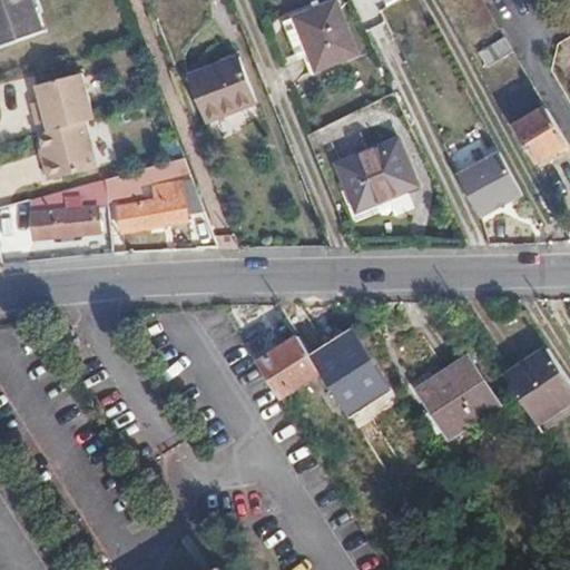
[(0,0),(0,53),(50,35),(37,0),(0,0)]
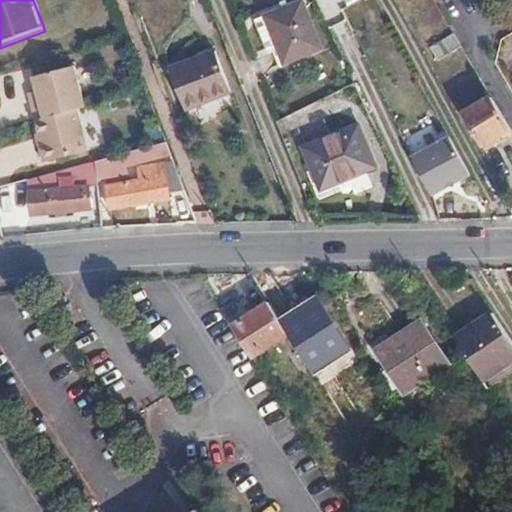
[(319,47),(296,0),(283,7),(278,10),(251,22),(267,55),(276,51),(283,64),(319,47)]
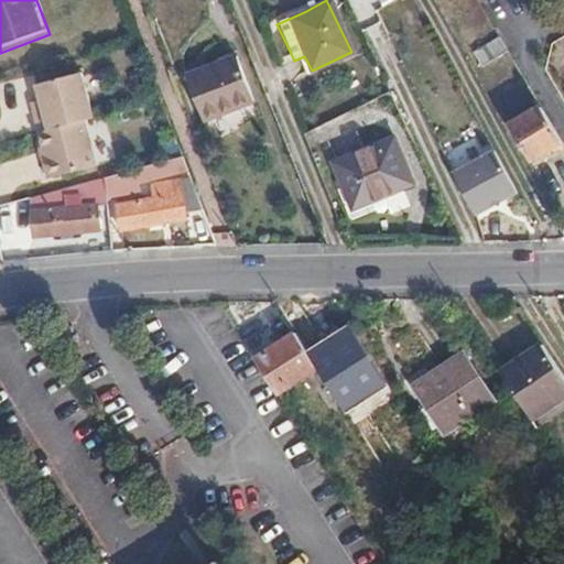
[(513,54),(505,40),(475,56),(484,69),(513,54)]
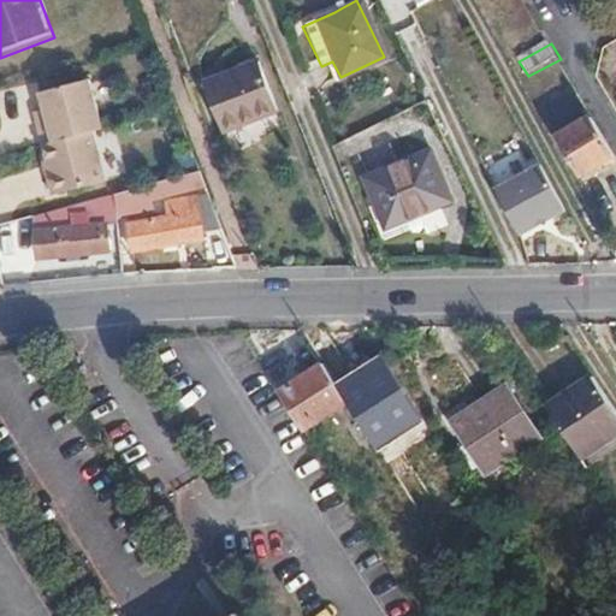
[(271,114),(250,59),(195,80),(214,134),(271,114)]
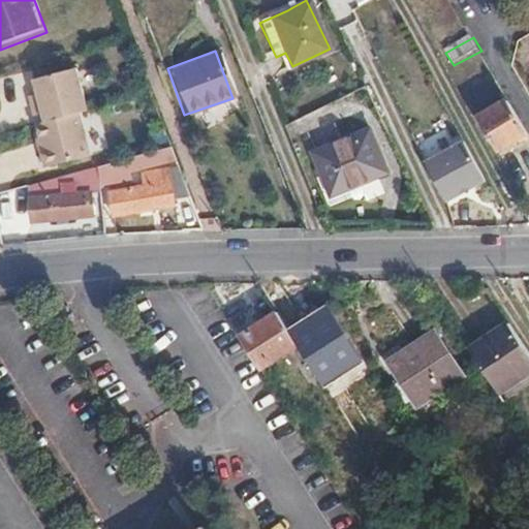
[(82,110),(89,107),(80,67),(36,76),(39,92),(42,104),(34,105),(37,121),(59,116),(82,110)]
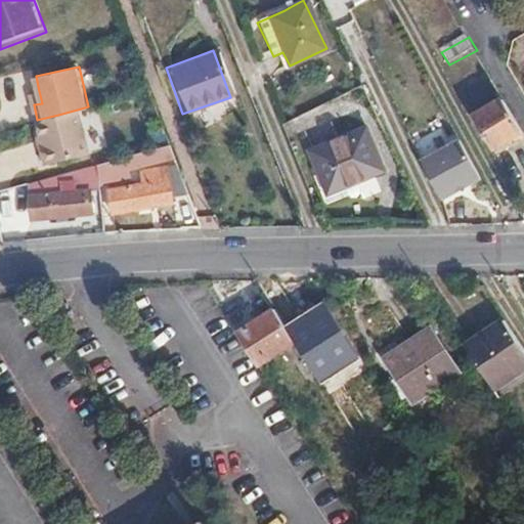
[(31,93),(34,104),(42,103),(39,91),(31,93)]
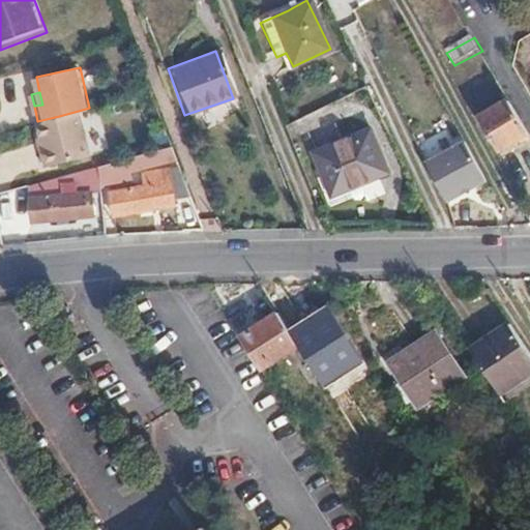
[(501,150),(529,133),(529,130),(528,126),(512,102),(483,119),(501,150)]
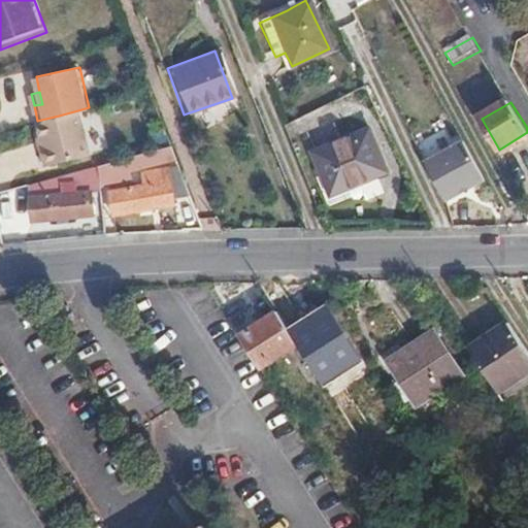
[(59,116),(37,121),(45,164),(91,153),(81,109),(59,116)]
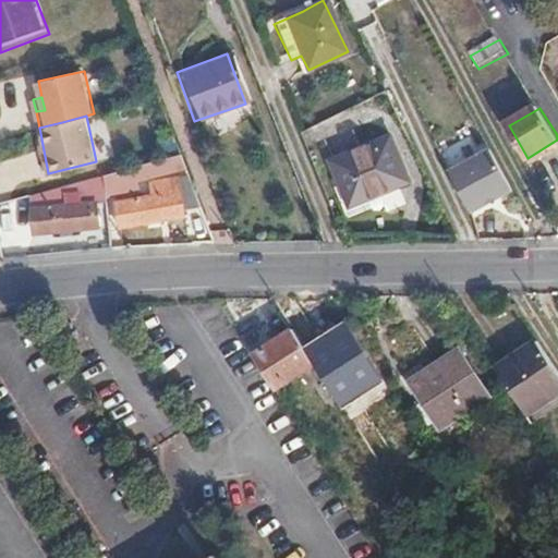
[(403,178),(384,136),(330,160),(351,202),(403,178)]
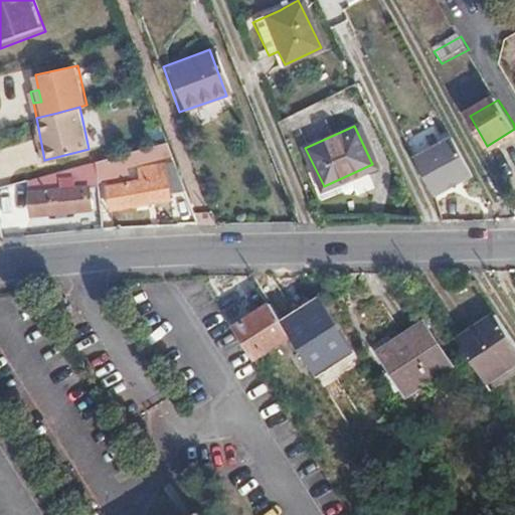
[(451,137),(412,157),(433,194),(471,174),(451,137)]
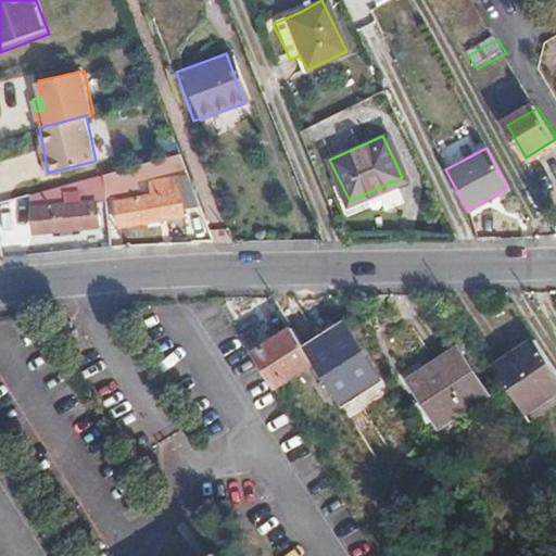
[(186,165),(181,153),(154,160),(104,174),(105,194),(139,187),(138,177),(186,165)]
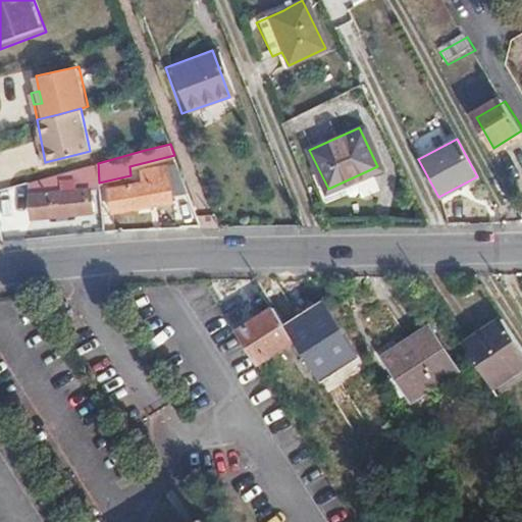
[(89,189),(100,188),(99,183),(98,163),(82,167),(84,190),(32,194),(35,216),(90,211),(89,189)]
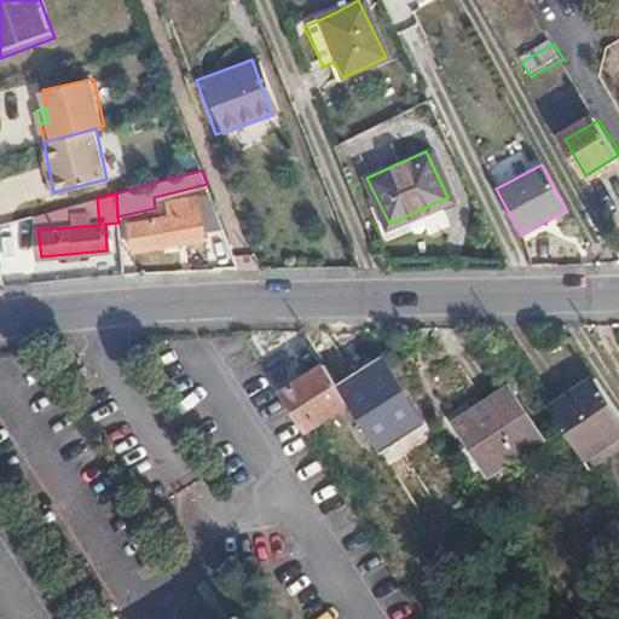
[(203,231),(224,229),(210,194),(166,201),(168,217),(129,223),(134,249),(203,237),(203,231)]
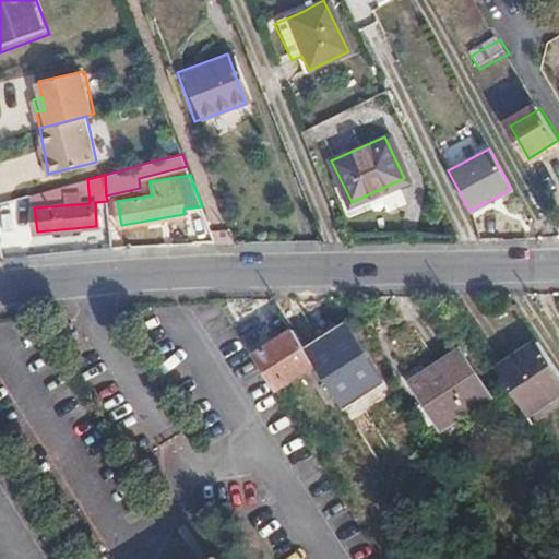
[(253,356),(275,389),(314,364),(294,330),(253,356)]
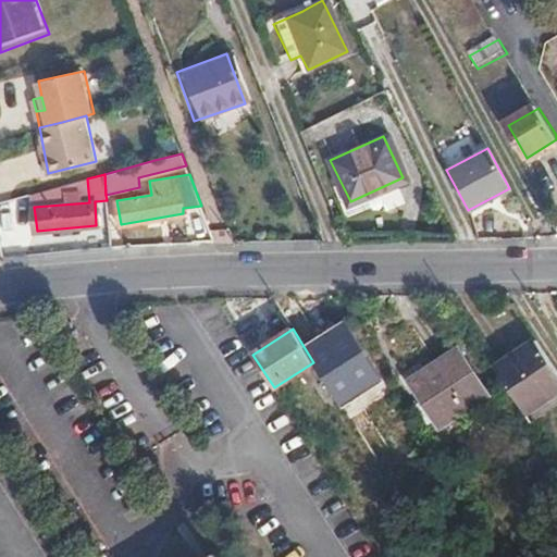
[(556,371),(539,344),(496,372),(508,390),(523,413),(556,392),(556,371)]
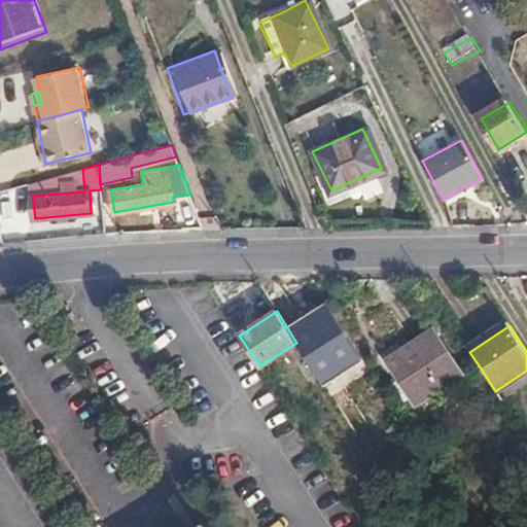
[(460,375),(432,332),(385,362),(413,406),(460,375)]
